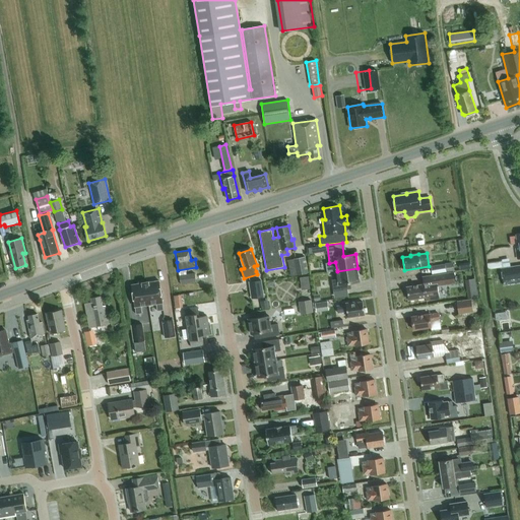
[(309,272),(306,257),(293,259),(297,275),(309,272)]
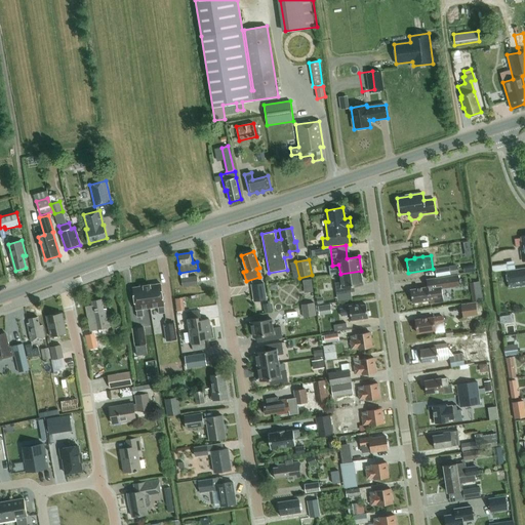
[(507,264),(492,266),(492,272),(506,271),(508,270),(507,264)]
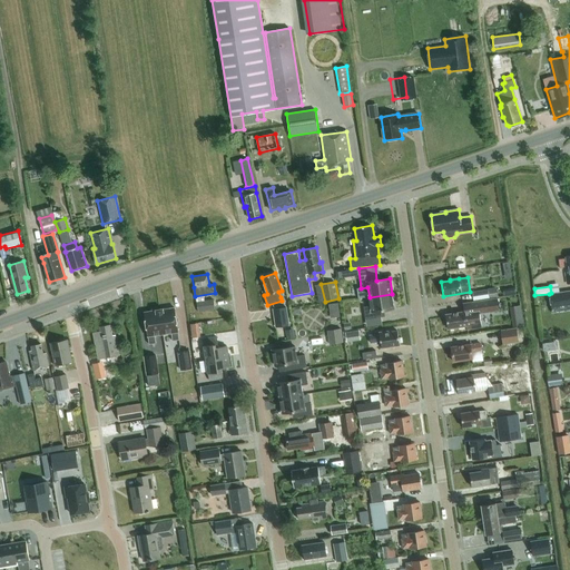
[(474,301),(499,297),(497,288),(472,292),(474,301)]
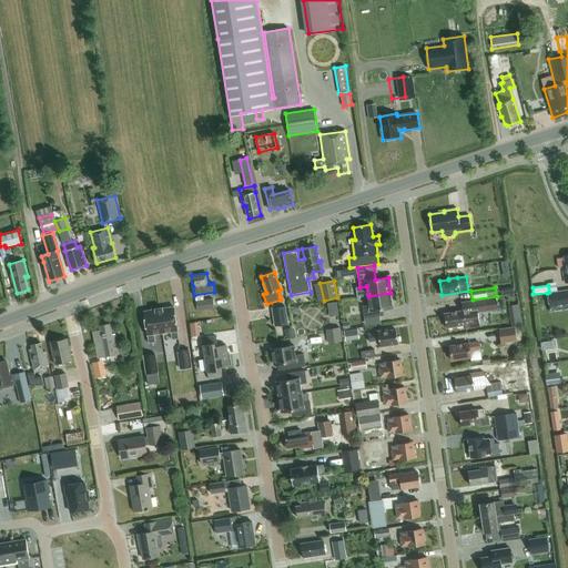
[(567,288),(549,292),(547,293),(549,307),(567,304),(567,288)]
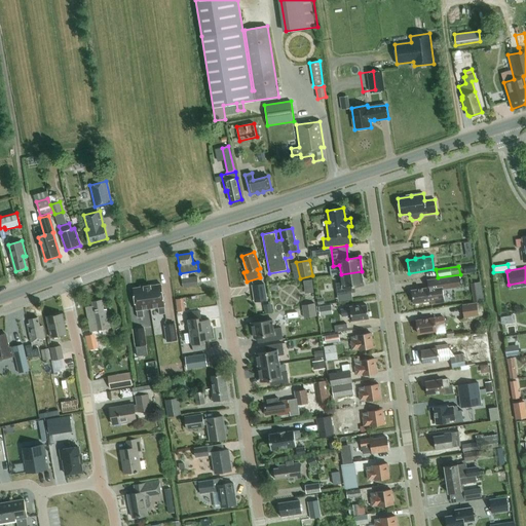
[(364,285),(362,271),(341,274),(342,283),(336,284),(337,295),(352,293),(351,287),(364,285)]
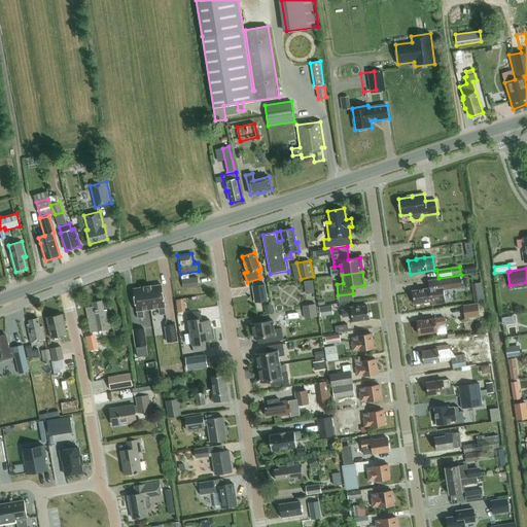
[(428,280),(430,288),(413,291),(415,305),(431,302),(431,305),(446,303),(444,289),(461,287),(460,276),(428,280)]
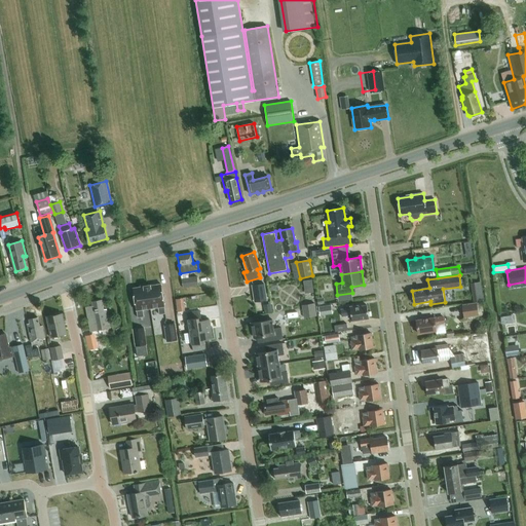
[(198,286),(196,276),(182,278),(183,288),(198,286)]
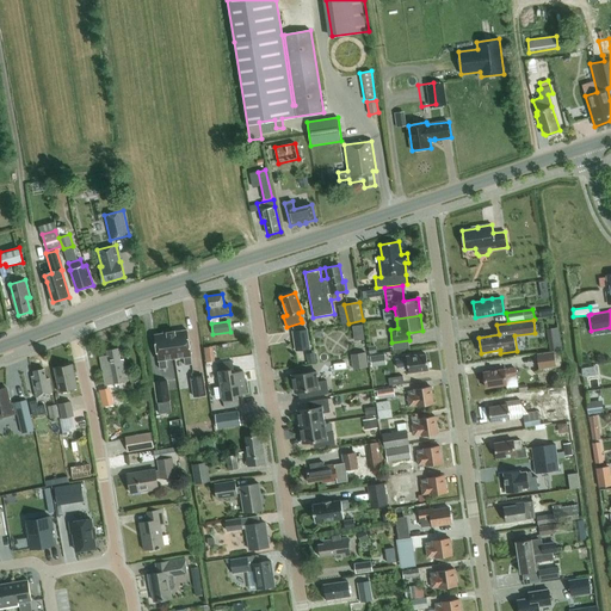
[(171,332),(174,358),(184,357),(185,365),(192,364),(187,329),(176,332),(176,331),(171,332)]
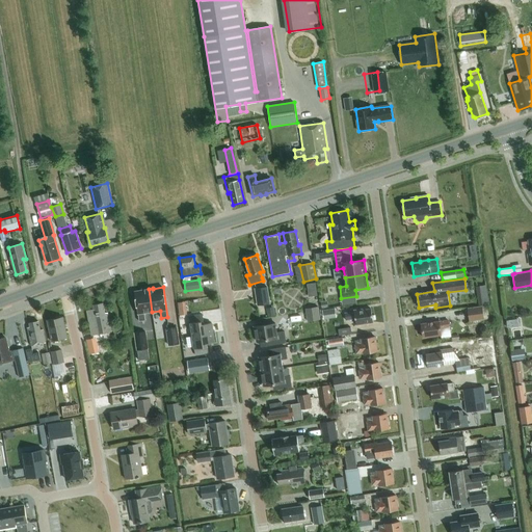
[(258,306),(269,303),(267,287),(255,289),(258,306)]
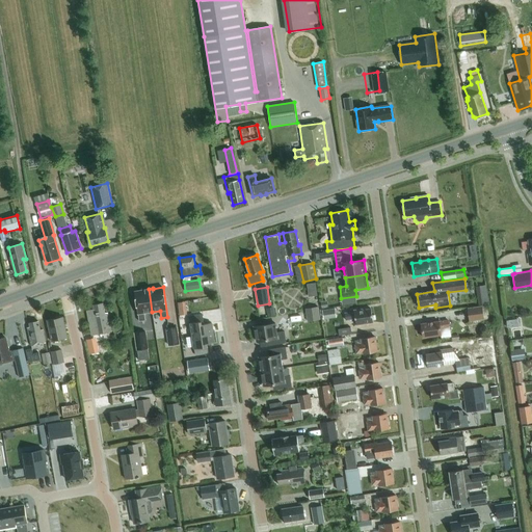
[(152,312),(149,289),(145,289),(145,290),(135,292),(139,321),(145,320),(144,313),(152,312)]
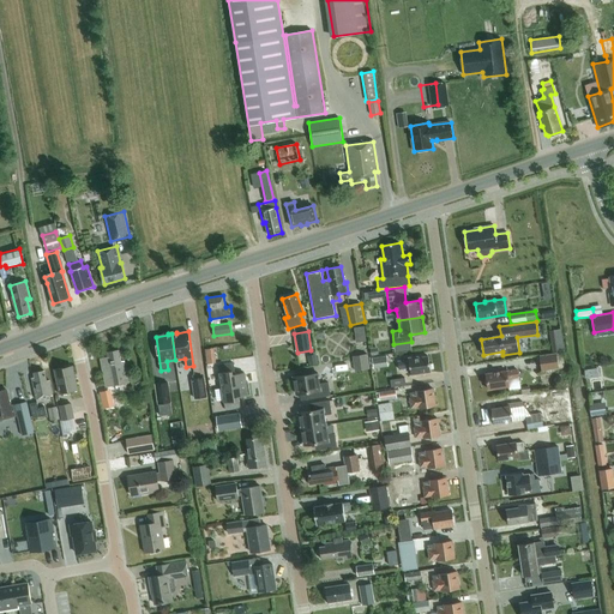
[(563,339),(552,342),(553,353),(564,350),(563,339)]
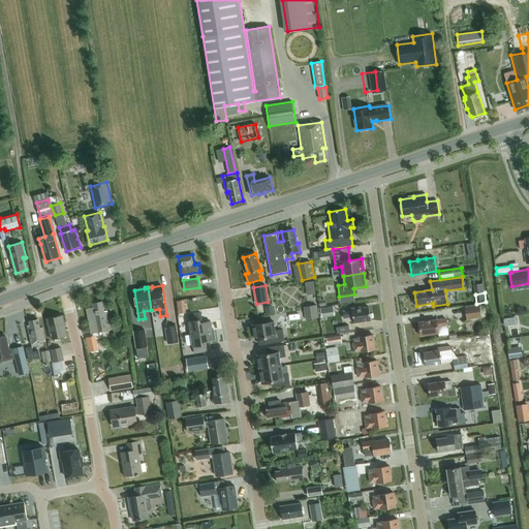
[(179,300),(181,312),(189,310),(187,298),(179,300)]
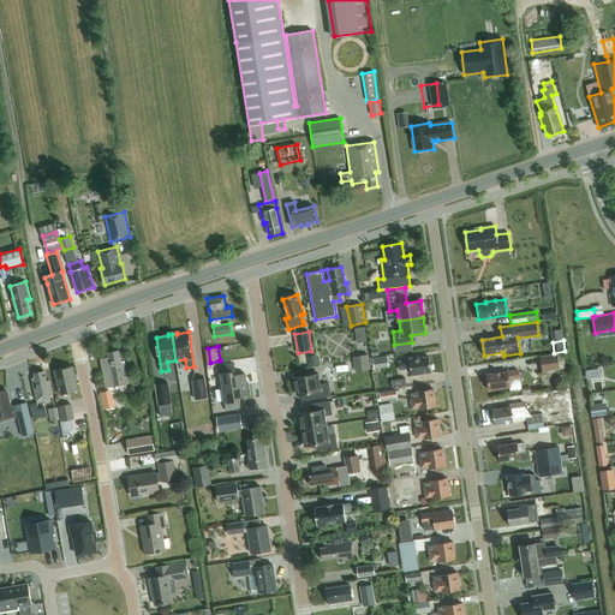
[(106,388),(129,383),(125,364),(123,364),(121,363),(119,351),(108,352),(108,357),(101,359),(106,388)]
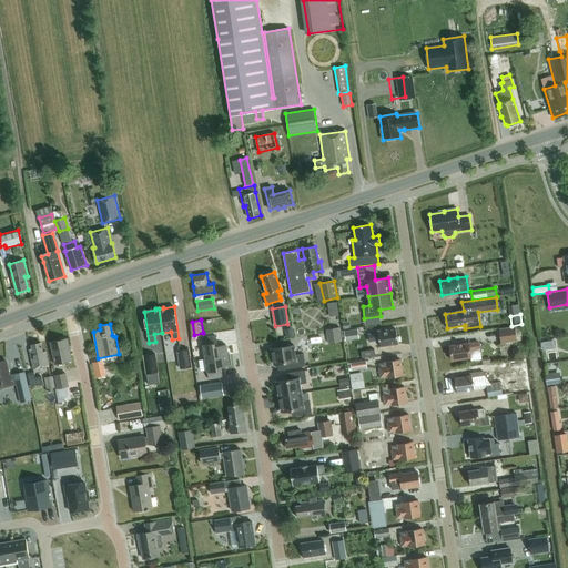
[(515,326),(499,328),(501,343),(517,341),(515,326)]
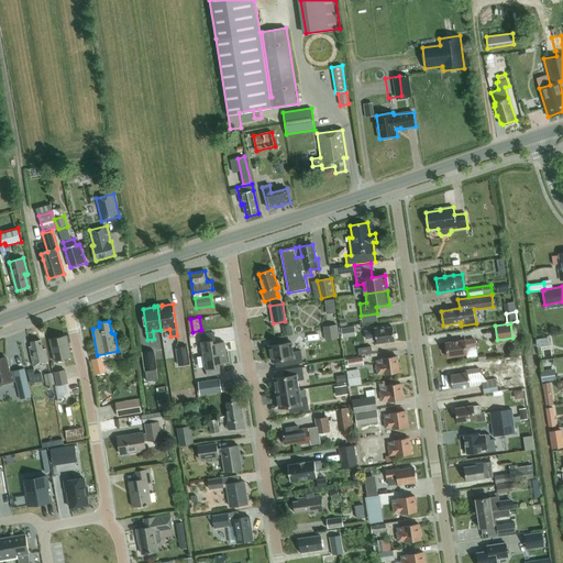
[(323,327),(326,340),(339,338),(337,324),(323,327)]
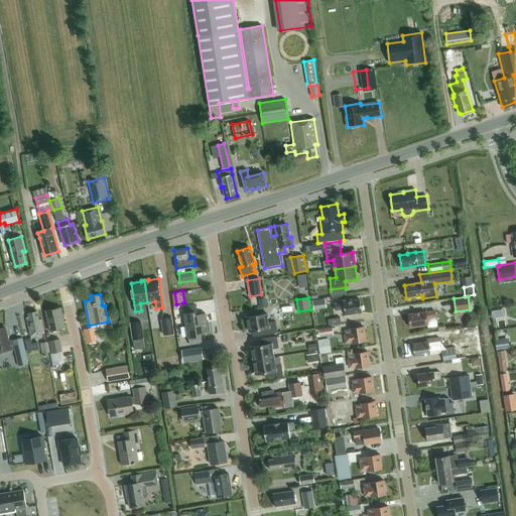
[(265,298),(258,299),(260,307),(267,305),(265,298)]
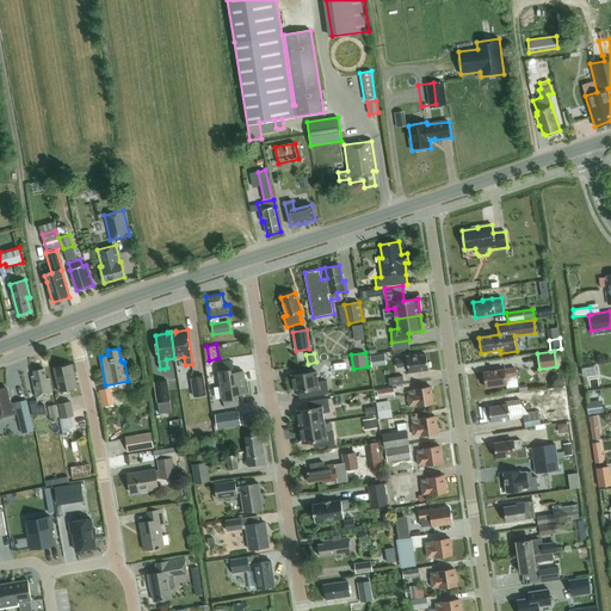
[(384,355),(370,357),(371,366),(386,364),(384,355)]
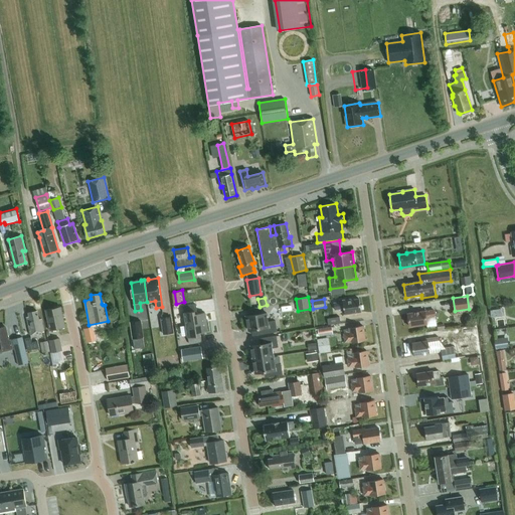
[(359,299),(351,300),(351,299),(342,301),(342,302),(334,303),(335,310),(343,309),(344,315),(361,312),(359,299)]
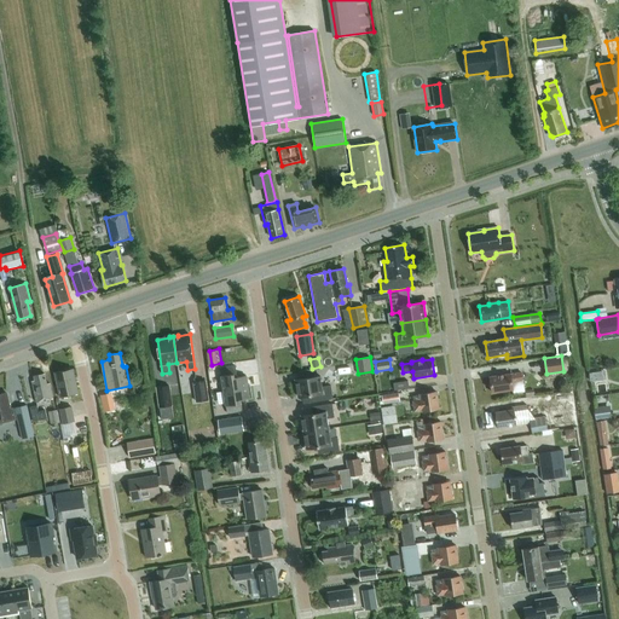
[(220,369),(224,391),(248,387),(247,376),(237,377),(236,366),(220,369)]
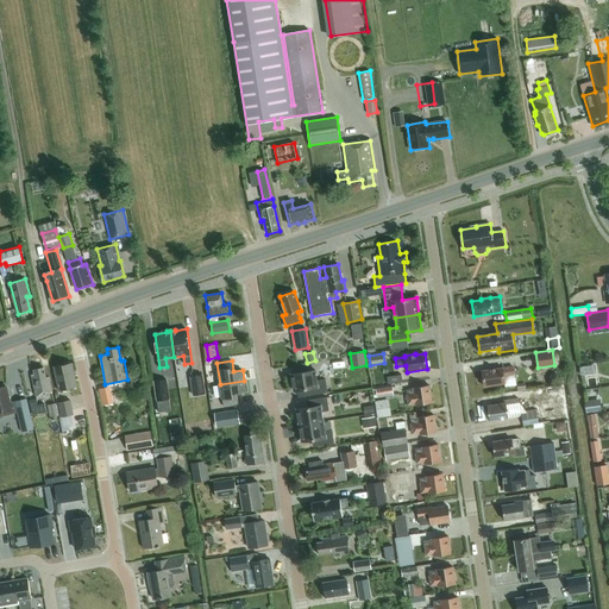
[(73,363),(70,363),(69,362),(64,363),(63,365),(54,366),(60,391),(77,387),(73,363)]
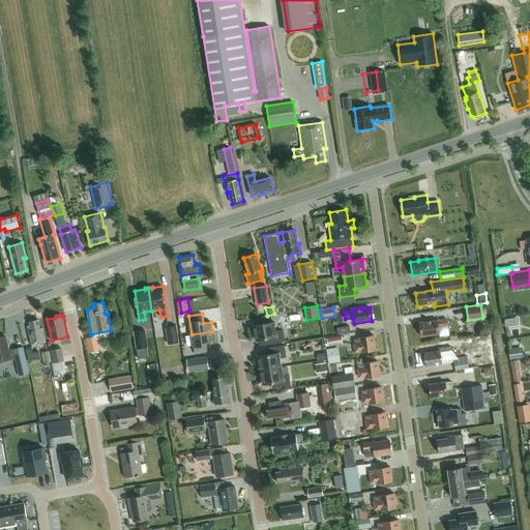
[(447,326),(446,319),(419,323),(421,336),(439,333),(438,327),(447,326)]
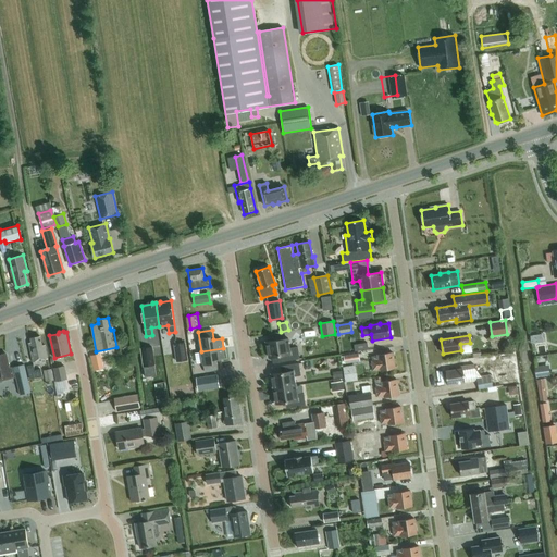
[(33,361),(44,359),(48,359),(45,345),(42,345),(40,336),(31,338),(32,343),(29,343),(33,361)]
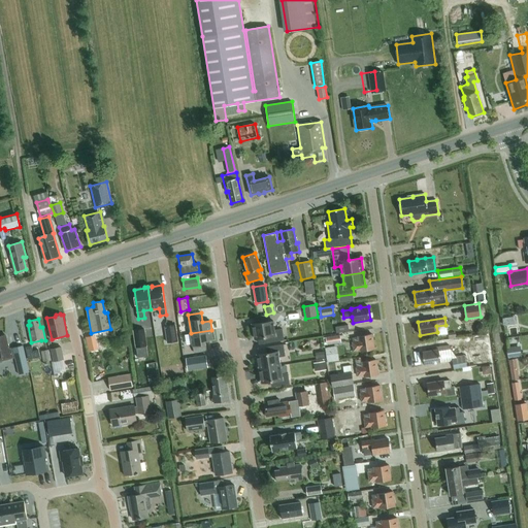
[(267,343),(284,340),(283,329),(275,330),(273,321),(253,325),(255,338),(267,337),(267,343)]
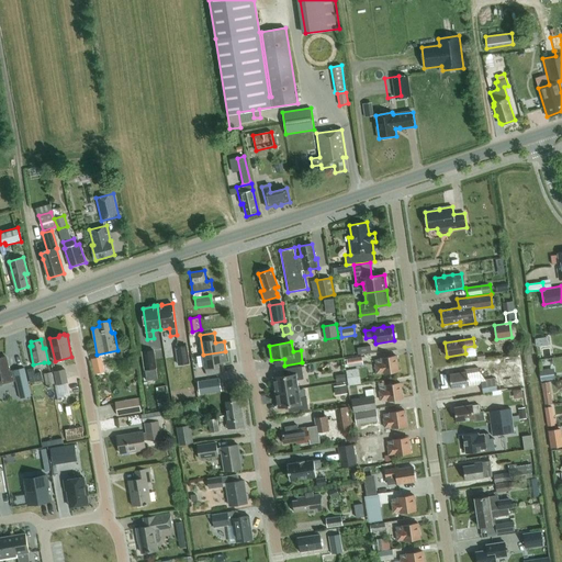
[(176,347),(178,364),(189,363),(187,345),(176,347)]
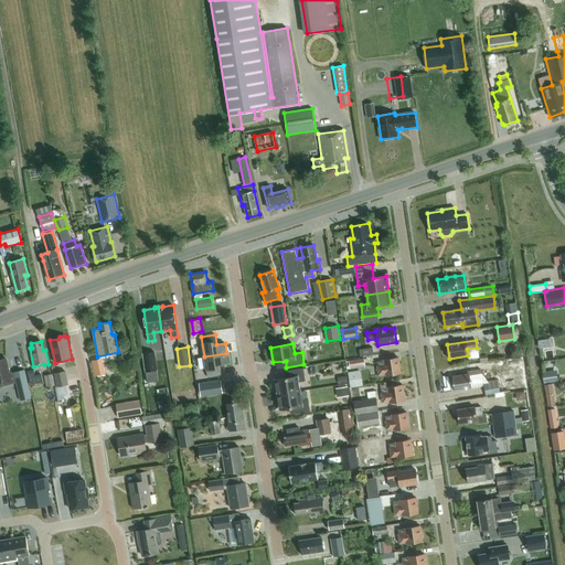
[(157,371),(155,352),(144,353),(146,372),(157,371)]
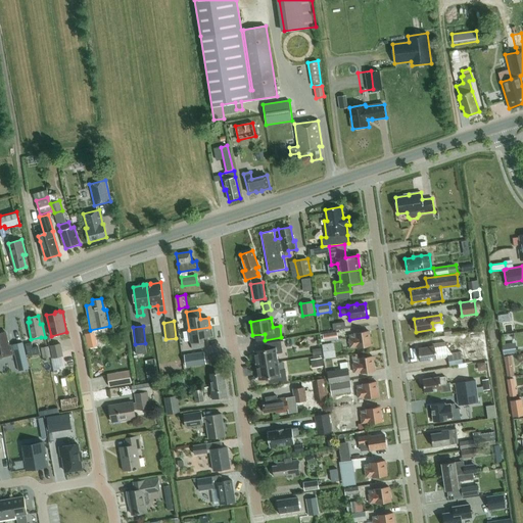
[(211,337),(209,327),(189,330),(192,349),(205,347),(203,338),(211,337)]
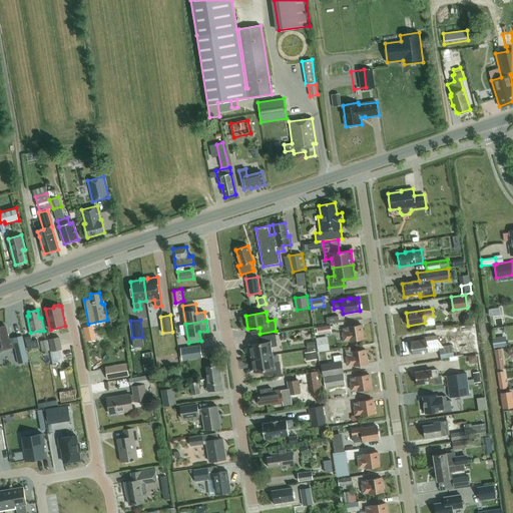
[(350,341),(364,339),(362,325),(348,327),(348,328),(342,329),(344,341),(350,340),(350,341)]
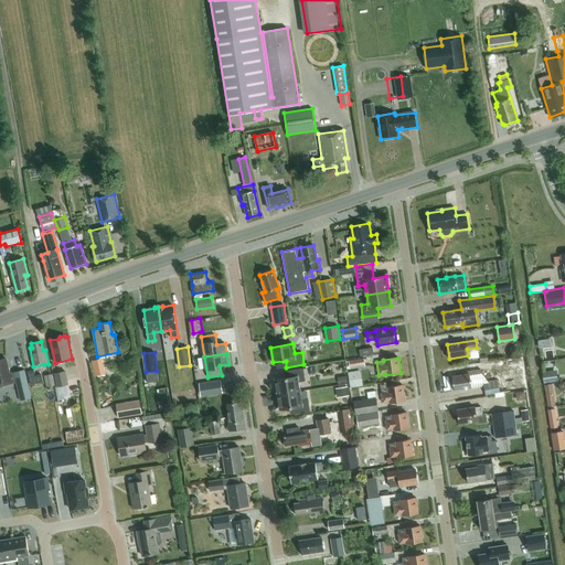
[(0,385),(14,383),(11,373),(10,374),(6,359),(0,360),(0,385)]
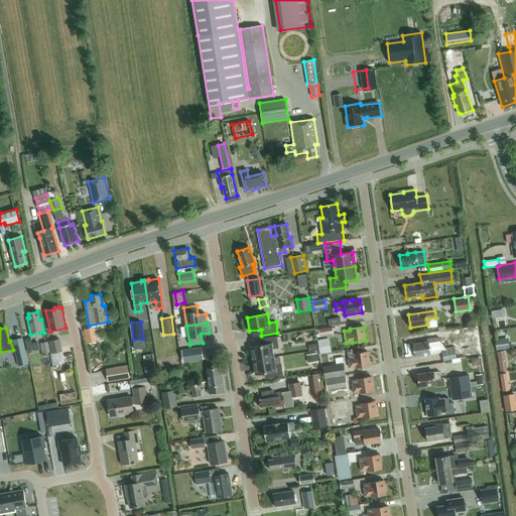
[(332,328),(318,330),(319,337),(334,335),(332,328)]
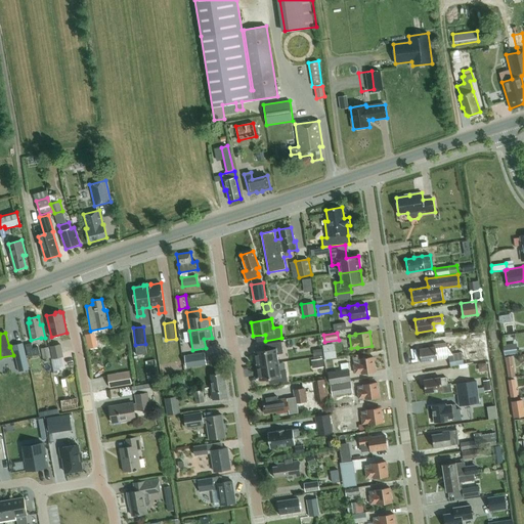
[(433,345),(435,345),(435,347),(420,349),(422,362),(437,360),(442,359),(442,358),(449,357),(454,356),(452,354),(446,346),(445,337),(434,338),(432,339),(433,345)]
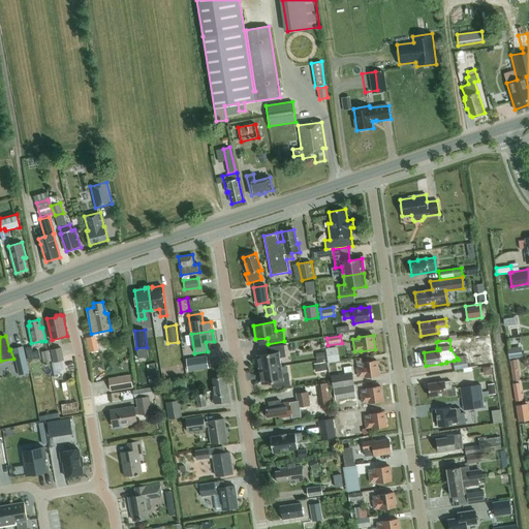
[(259,370),(281,366),(280,358),(286,356),(284,345),(269,347),(270,353),(257,355),(259,370)]
